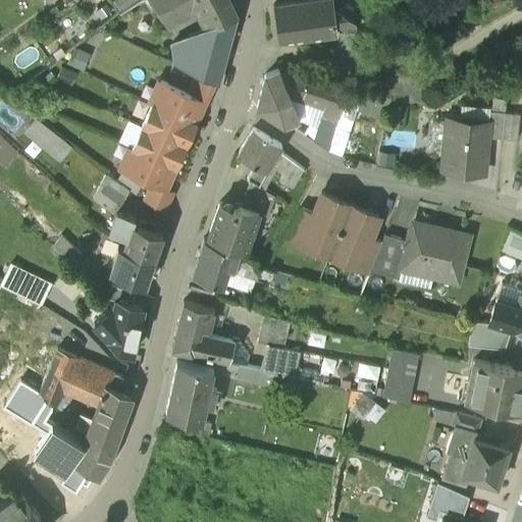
[(113,0),(111,1),(119,13),(140,0),(113,0)]
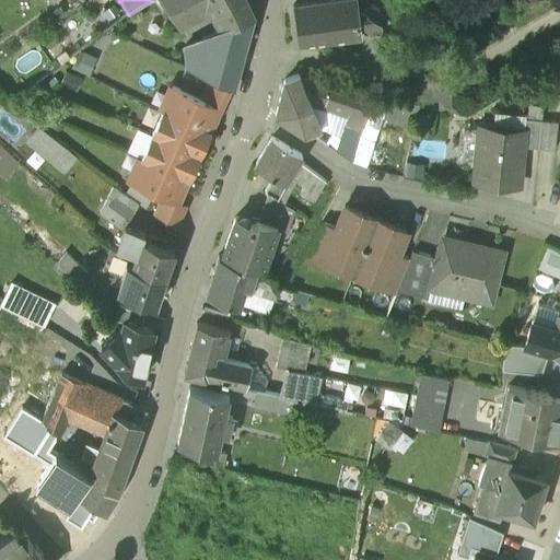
[(246,0),(183,0),(168,8),(178,23),(212,4),(218,15),(218,14),(224,30),(253,15),(246,0)]
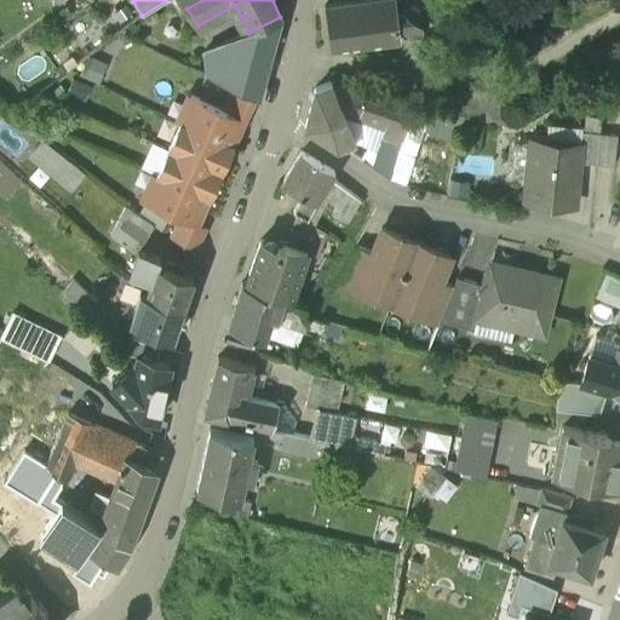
[(394,0),(377,0),(325,7),(331,50),(400,40),(399,29),(402,29),(408,34),(408,36),(423,35),(422,24),(402,11),(396,11),(394,0)]
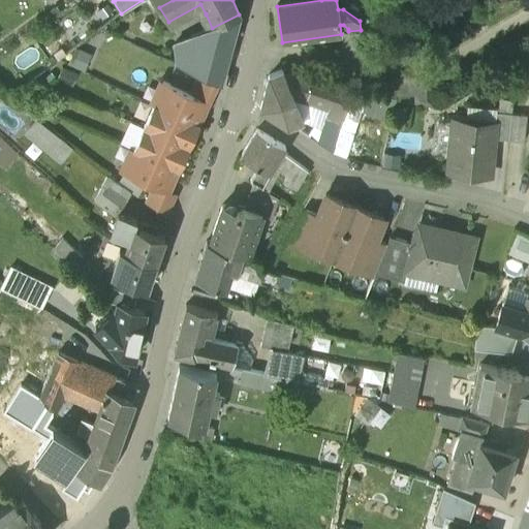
[(212,28),(173,47),(182,59),(176,63),(220,85),(221,84),(240,16),(239,14),(212,28)]
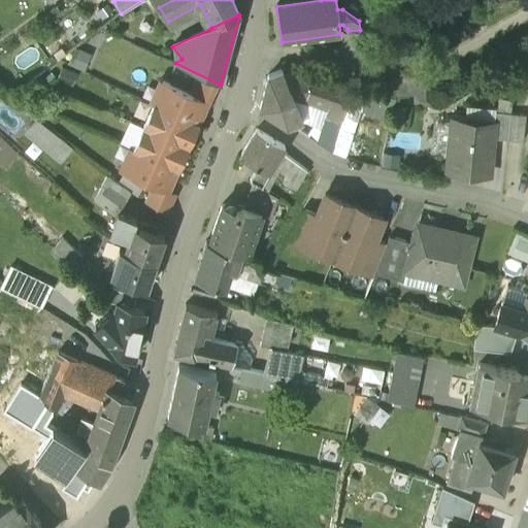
[(312,78),(283,73),(282,70),(268,76),(259,109),(287,128),(302,121),(293,97),(305,99),(305,98),(328,106),(331,106),(338,87),(312,78)]
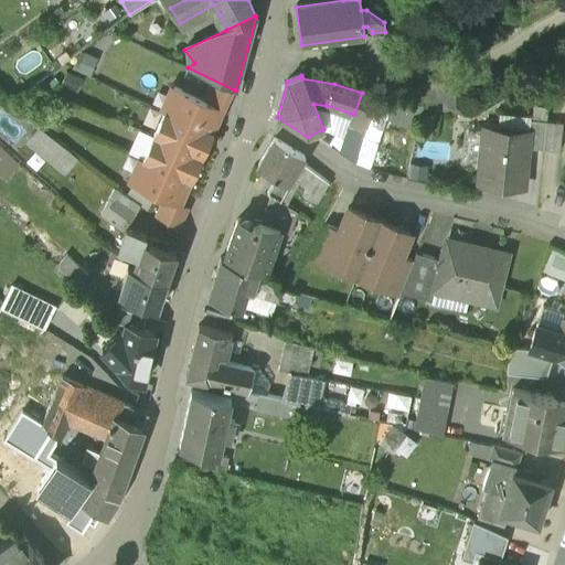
[(231,89),(212,81),(203,100),(223,108),(231,89)]
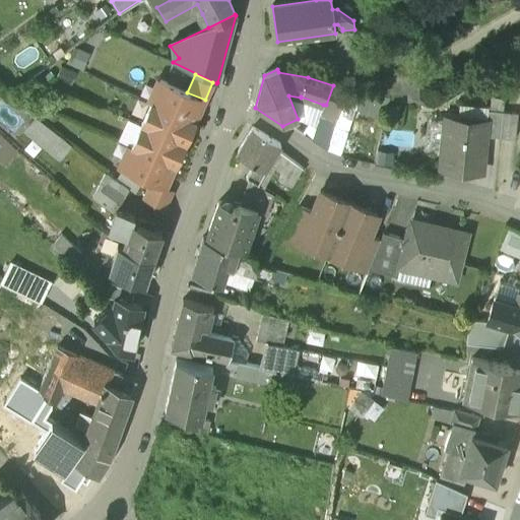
[(201,100),(160,80),(150,103),(195,123),(199,115),(195,114),(201,100)]
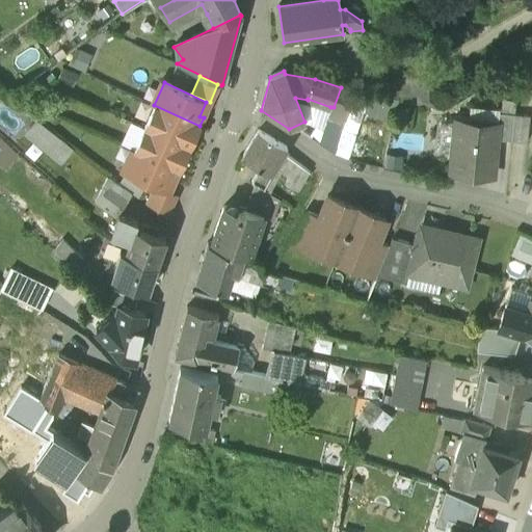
[(341,87),(334,107),(330,107),(326,118),(329,120),(343,125),(349,105),(368,108),(371,92),(357,92),(341,87)]
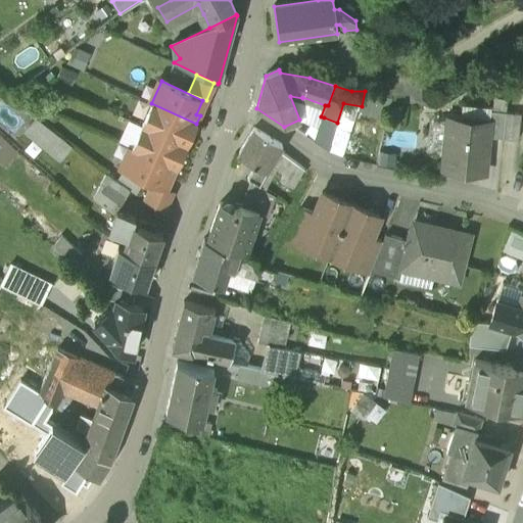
[(196,124),(151,103),(141,126),(186,146),(196,124)]
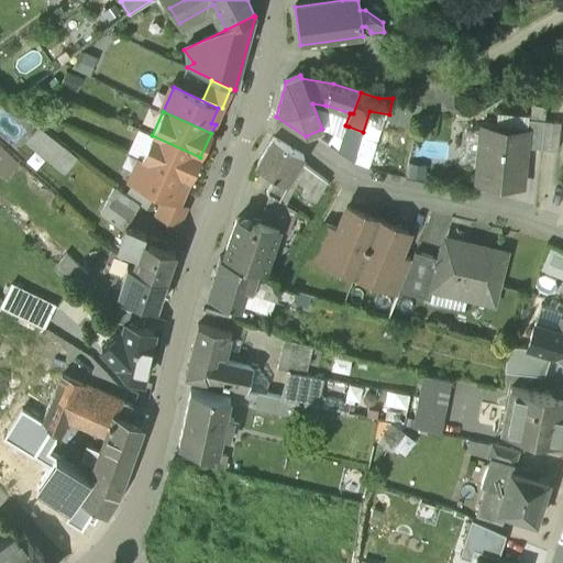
[(384,116),(370,111),(363,132),(353,162),(368,166),(384,116)]
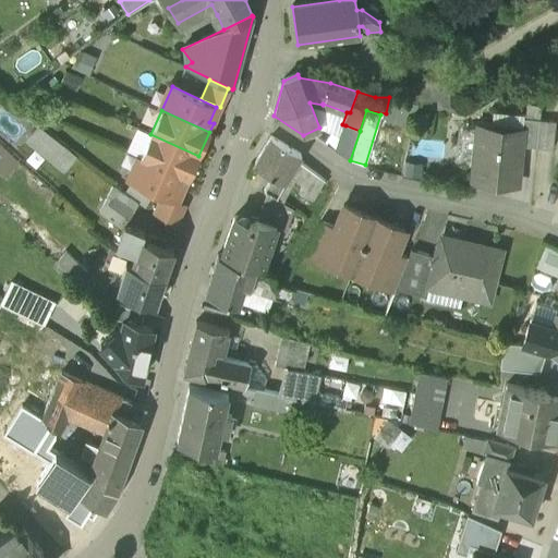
[(538,119),(521,118),(520,126),(524,128),(522,145),(535,146),(538,119)]
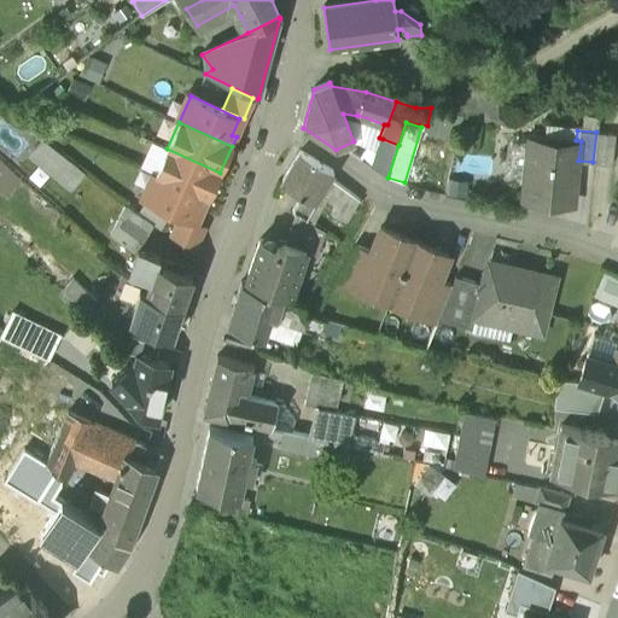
[(614,134),(596,132),(593,162),(611,164),(614,134)]
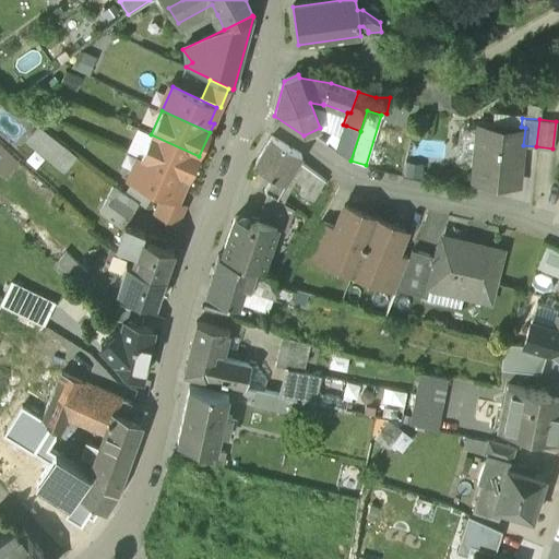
[(521,127),(476,122),(471,177),(520,181),(523,145),(525,128),(521,127)]
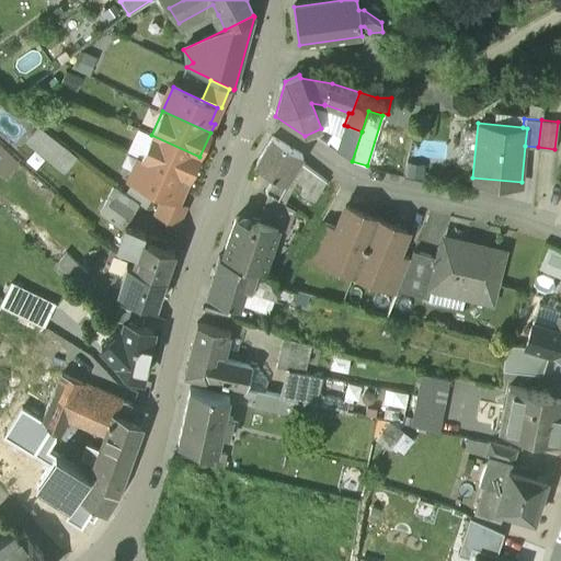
[(77,158),(37,124),(26,137),(66,171),(77,158)]
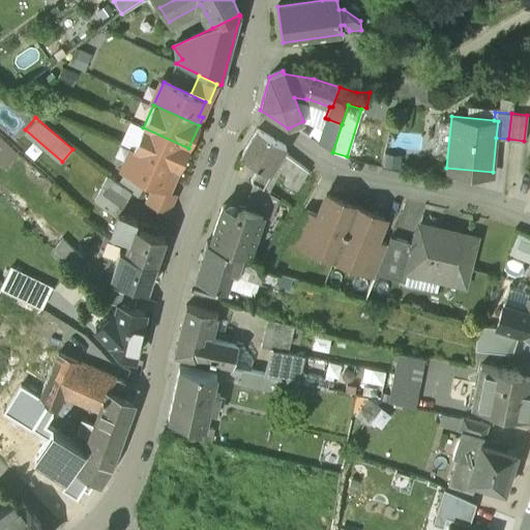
[(342,124),(328,119),(317,142),(332,152),(342,124)]
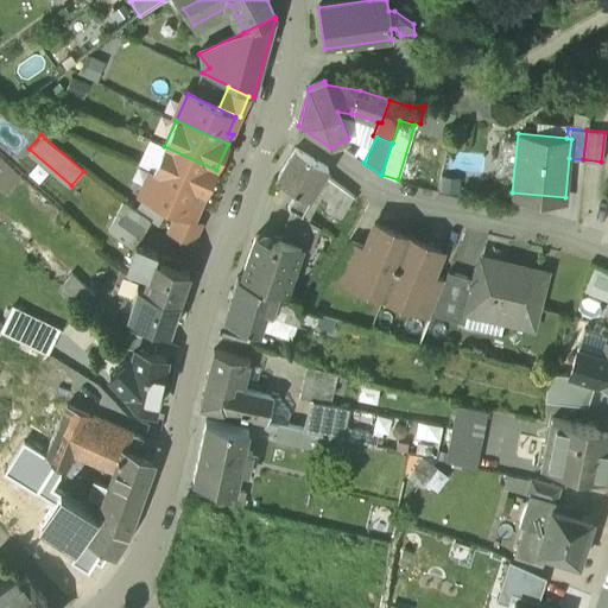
[(216,170),(164,146),(153,171),(206,195),(216,170)]
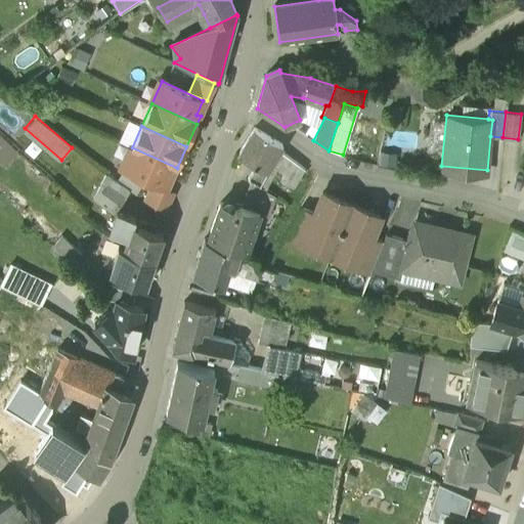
[(282,146),(254,129),(237,156),(255,166),(266,172),(271,163),(279,151),(282,146)]
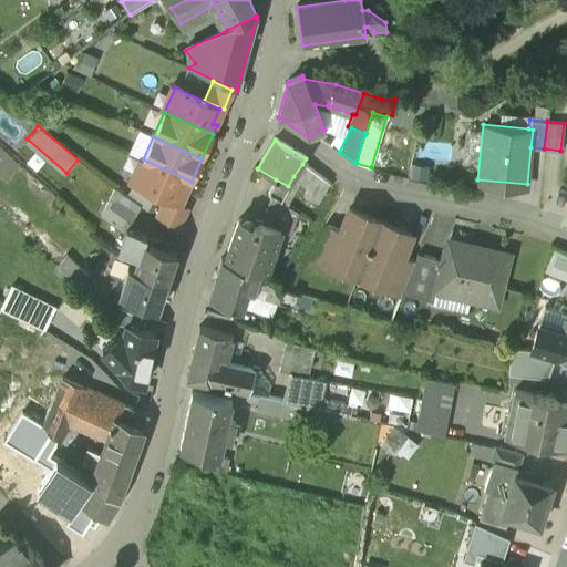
[(192,182),(143,160),(132,184),(177,204),(184,188),(187,191),(192,182)]
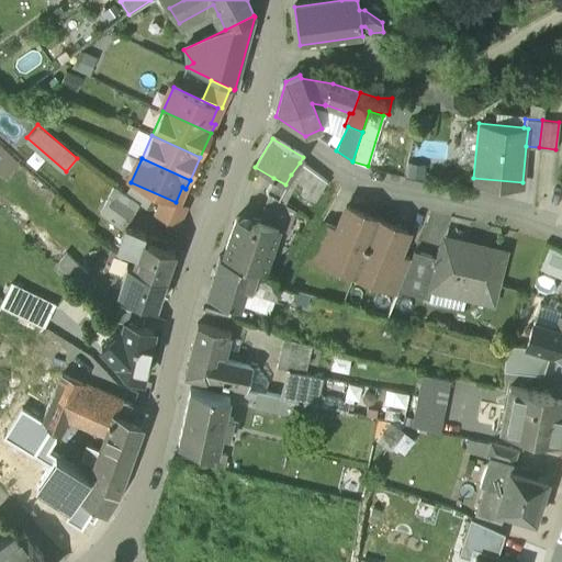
[(315,173),(300,163),(291,175),(296,178),(295,180),(303,187),(304,187),(315,173)]
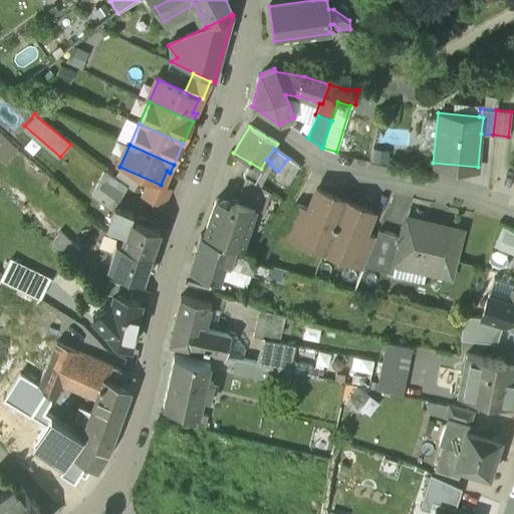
[(298,167),(288,159),(278,171),(277,171),(274,179),(287,186),(298,167)]
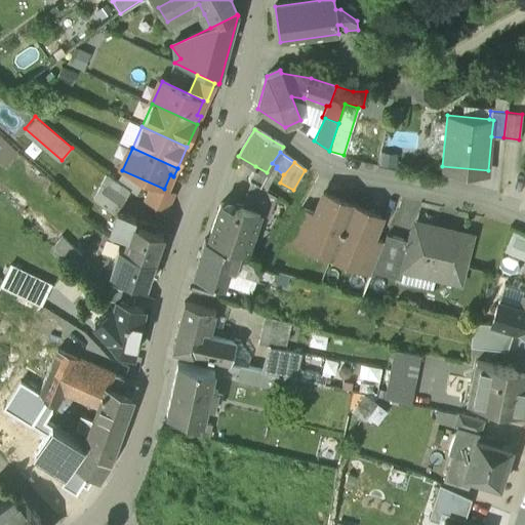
[(267,172),(255,166),(247,179),(259,187),(267,173),(267,172)]
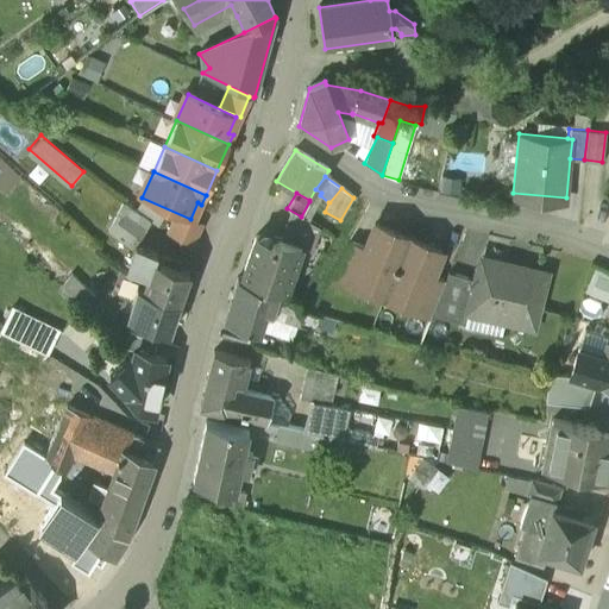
[(150,221),(124,202),(117,218),(108,231),(135,249),(136,245),(142,236),(150,221)]
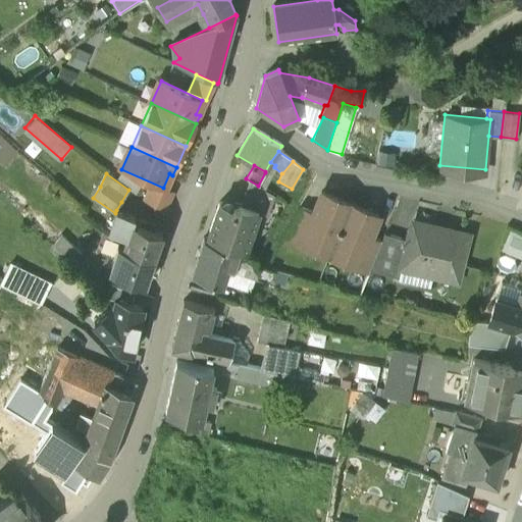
[(274,196),(249,180),(241,205),(258,211),(258,213),(267,216),(274,196)]
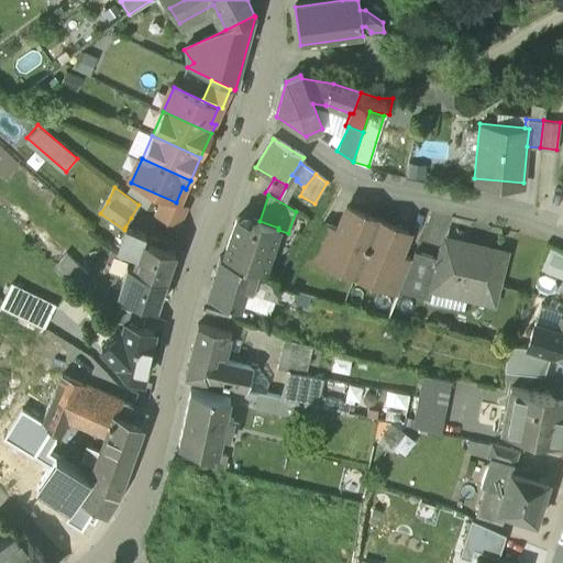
[(185,208),(164,198),(155,216),(177,225),(185,210),(185,208)]
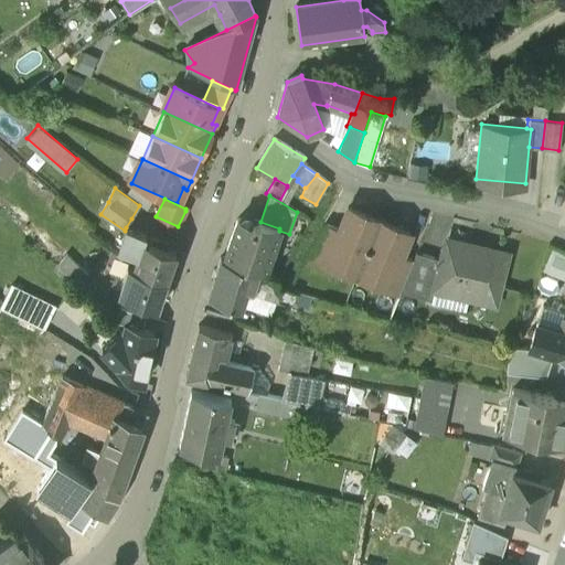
[(379,221),(348,208),(339,228),(340,230),(328,257),(330,257),(358,269),(379,221)]
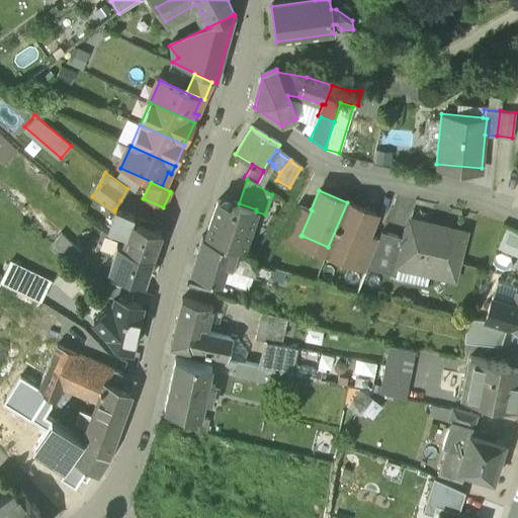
[(238,203),(233,206),(218,201),(205,237),(242,250),(256,211),(256,209),(239,203),(238,203)]
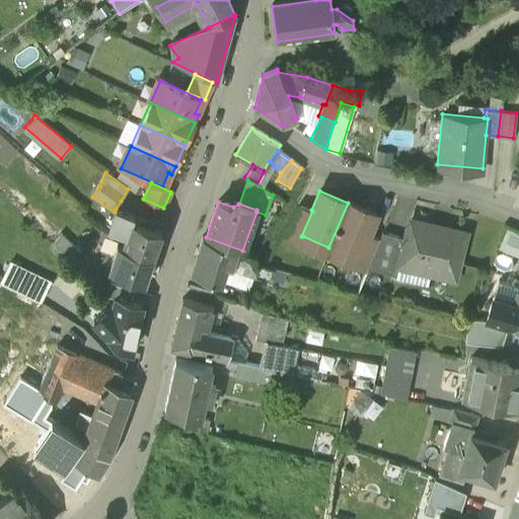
[(375,214),(348,203),(328,247),(355,258),(357,258),(367,233),(375,214)]
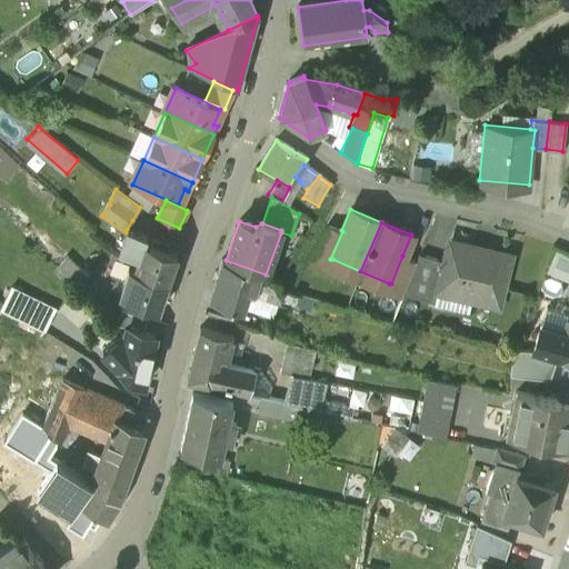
[(327,225),(308,259),(329,268),(332,259),(330,259),(342,231),(341,230),(327,225)]
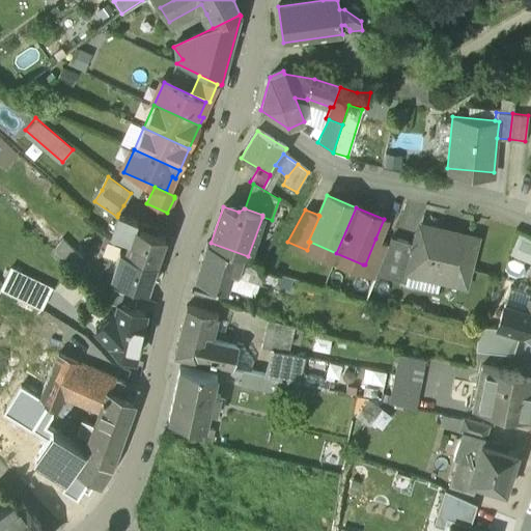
[(155,227),(142,223),(140,228),(135,226),(137,221),(118,214),(117,217),(111,234),(128,241),(124,252),(156,263),(165,238),(152,233),(155,227)]
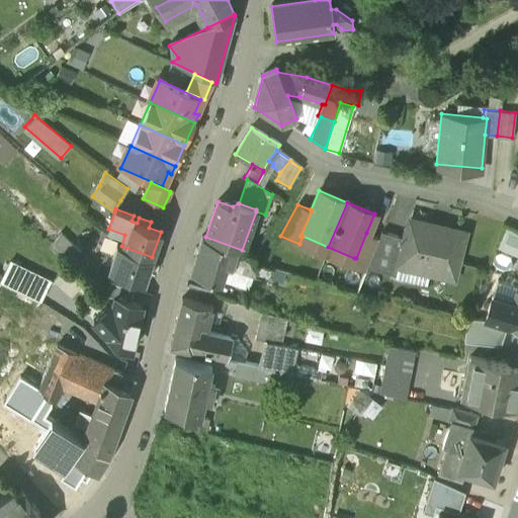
[(432,230),(406,224),(403,237),(397,260),(399,261),(428,268),(427,272),(454,279),(465,233),(442,227),(440,233),(432,231),(432,230)]
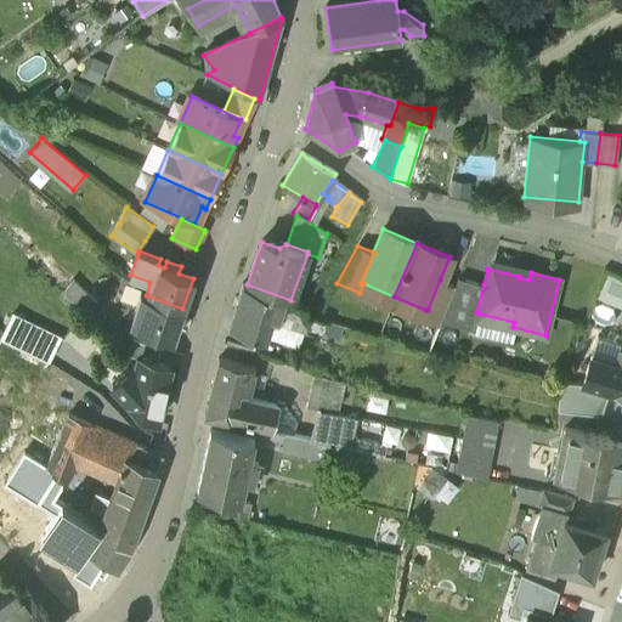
[(484,284),(457,277),(454,286),(440,321),(475,329),(479,314),(476,312),(484,284)]
